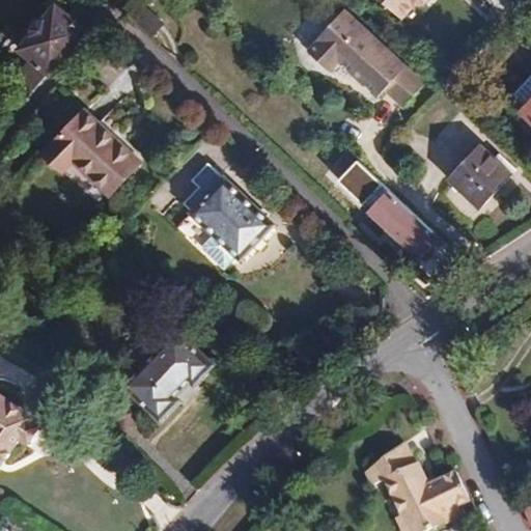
[(380,0),(409,26),(429,0),(380,0)]
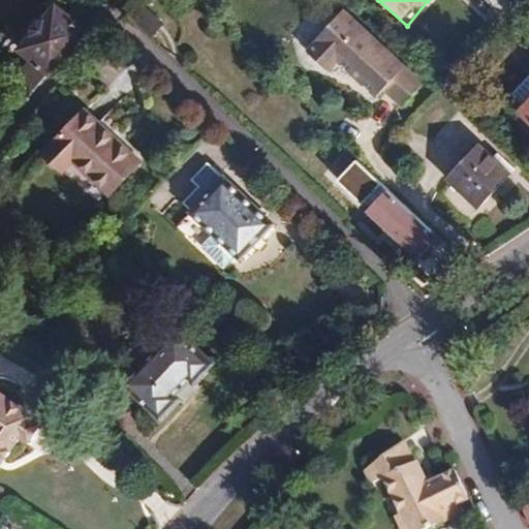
[(35,92),(86,30),(57,6),(21,50),(30,57),(17,73),(35,92)]
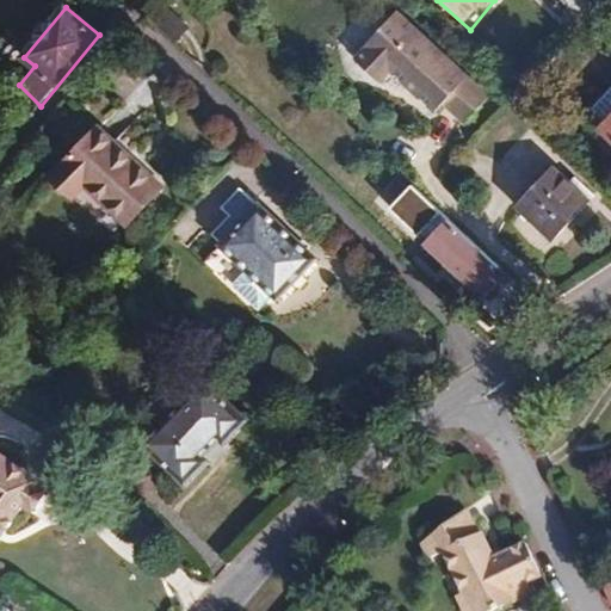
[(488,97),(396,12),(363,47),(364,48),(353,59),(378,81),(388,71),(406,86),(409,82),(415,88),(412,92),(433,112),(442,103),(463,123),(476,109),(488,97)]
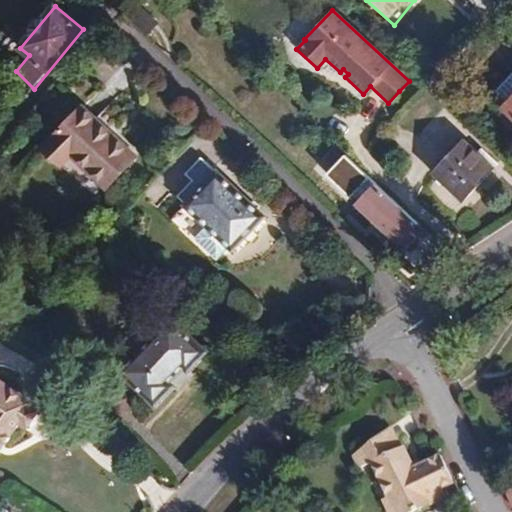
[(511,74),(496,91),(508,102),(503,107),(511,115),(511,74)]
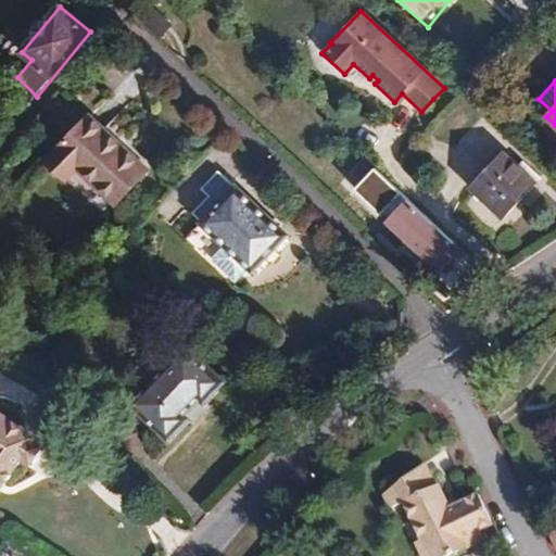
[(148,172),(89,115),(46,163),(65,180),(77,168),(116,205),(148,172)]
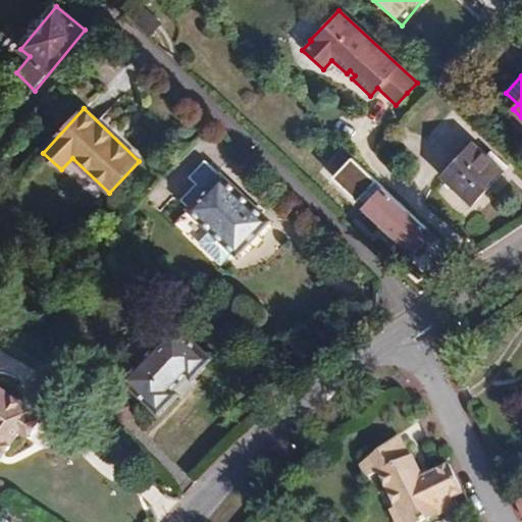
[(420,145),(442,169),(471,144),(448,119),(420,145)]
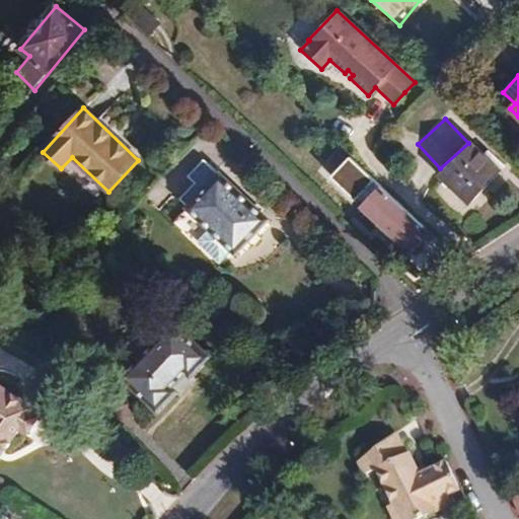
[(470,141),(438,175),(468,205),(487,187),(501,171),(470,141)]
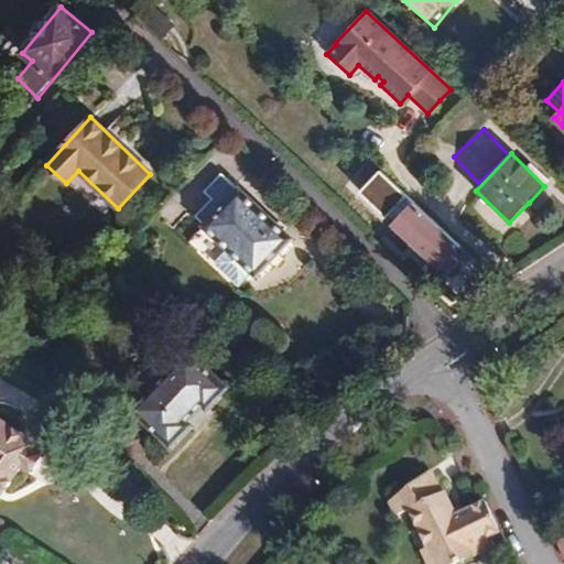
[(290,239),(239,190),(238,191),(221,174),(203,193),(210,199),(220,209),(204,227),(229,250),(252,273),(256,275),(272,258),(290,239)]
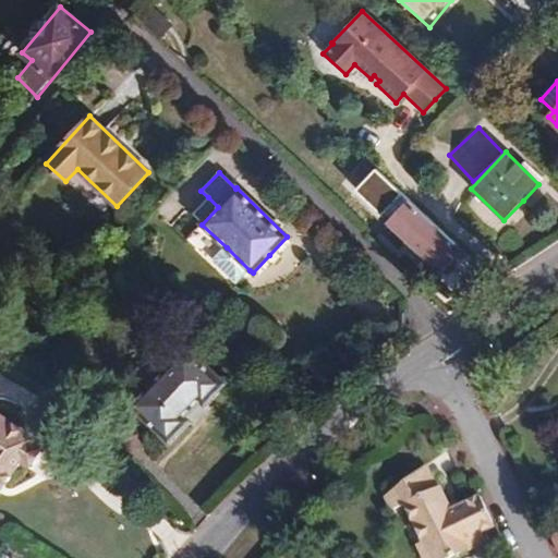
[(208,197),(192,215),(202,225),(218,207),(208,197)]
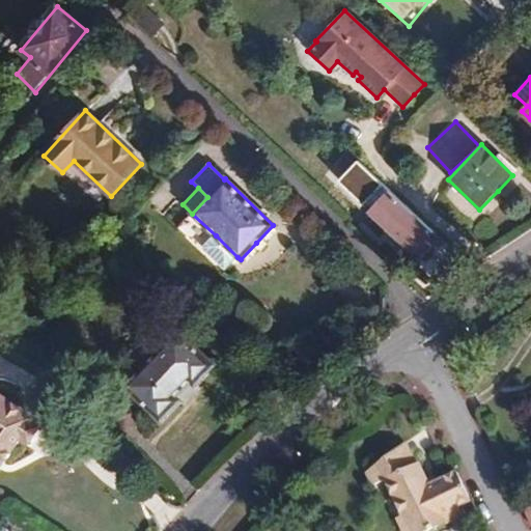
[(380,189),(369,201),(375,206),(386,195),(380,189)]
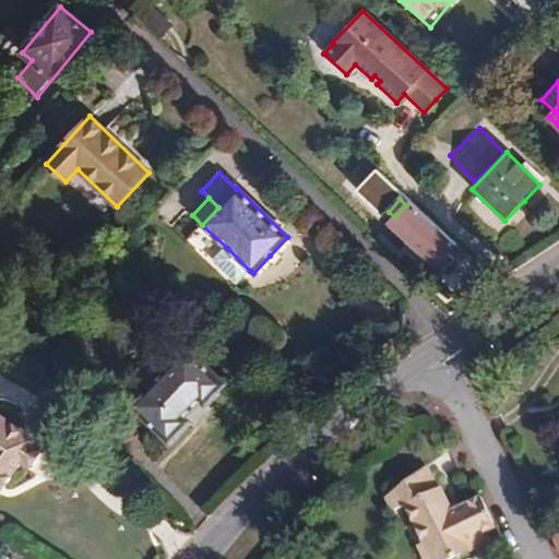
[(456,245),(411,201),(406,205),(395,217),(390,224),(443,274),(450,268),(455,261),(448,253),(456,245)]
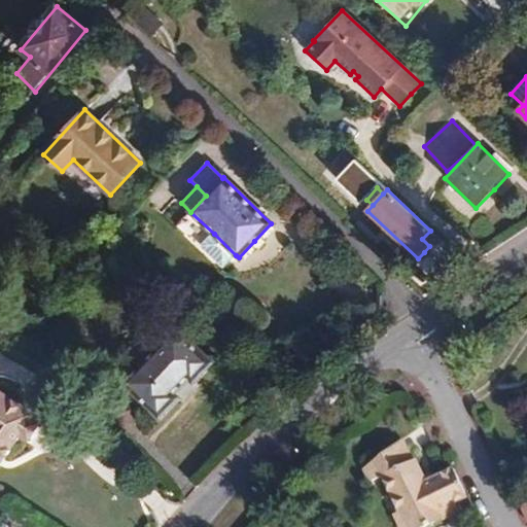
[(236,255),(214,234),(201,248),(223,269),(236,255)]
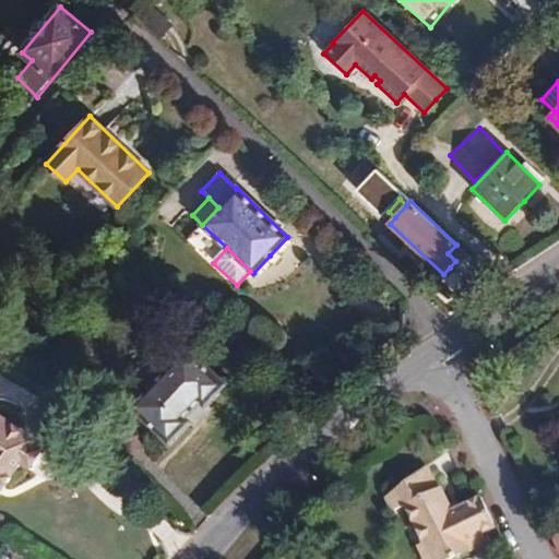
[(188,347),(131,407),(168,442),(179,431),(188,421),(185,418),(202,401),(205,404),(225,383),(188,347)]
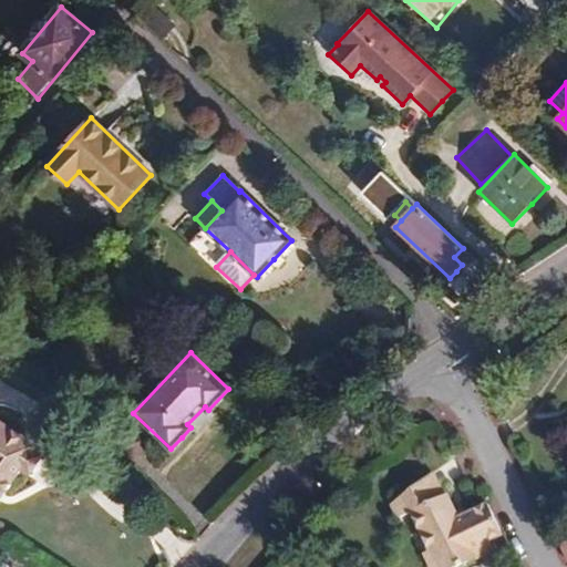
[(35,444),(0,419),(0,496),(1,497),(20,467),(29,474),(35,465),(42,455),(32,451),(35,444)]
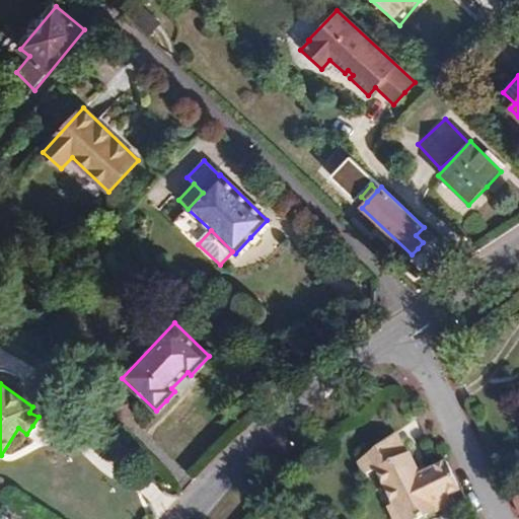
[(391,518),(423,518),(453,505),(449,496),(460,490),(452,471),(447,461),(421,475),(412,454),(376,472),(393,507),(387,510),(391,518)]
